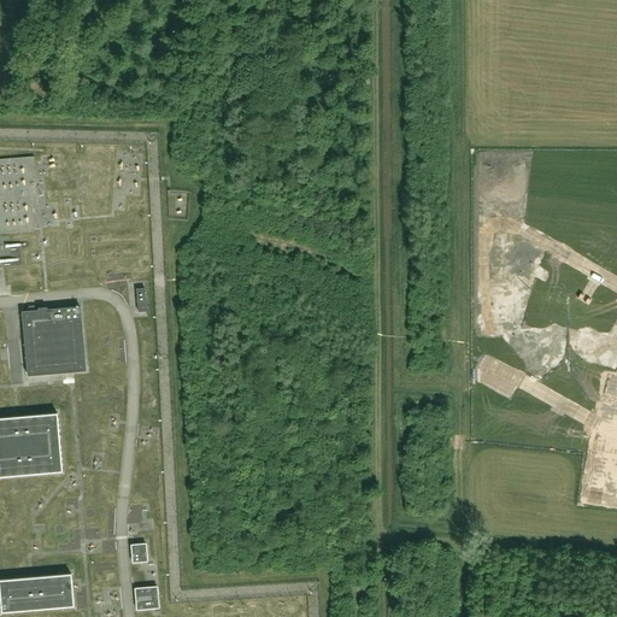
[(140,187),(136,156),(123,158),(128,189),(140,187)]
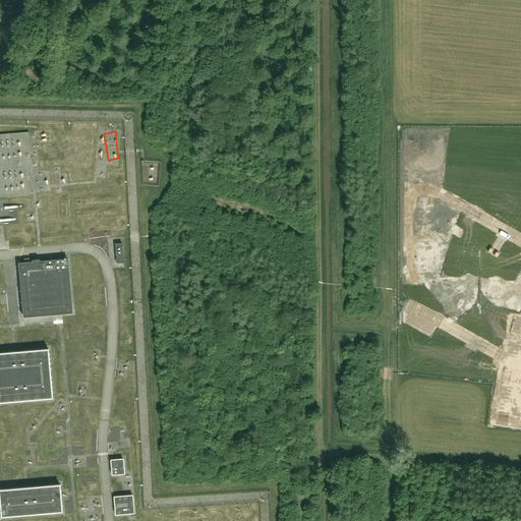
[(36,175),(34,134),(0,136),(0,149),(4,149),(5,157),(0,157),(0,162),(10,162),(11,170),(29,169),(29,175),(36,175)]
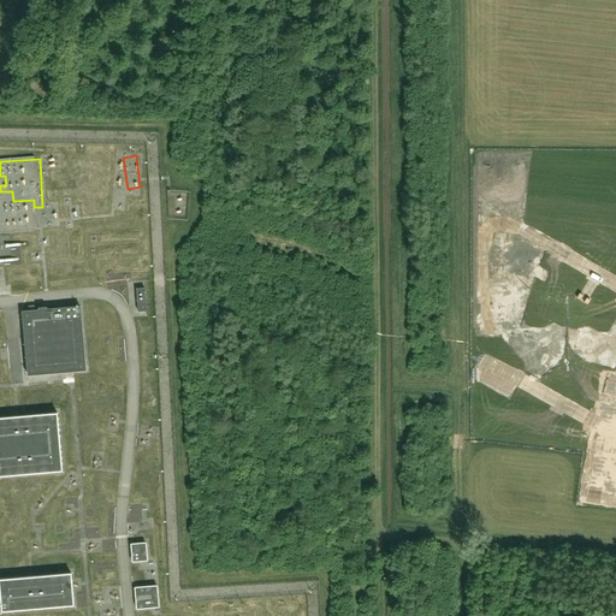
[(0,230),(33,231),(34,223),(0,221),(0,230)]
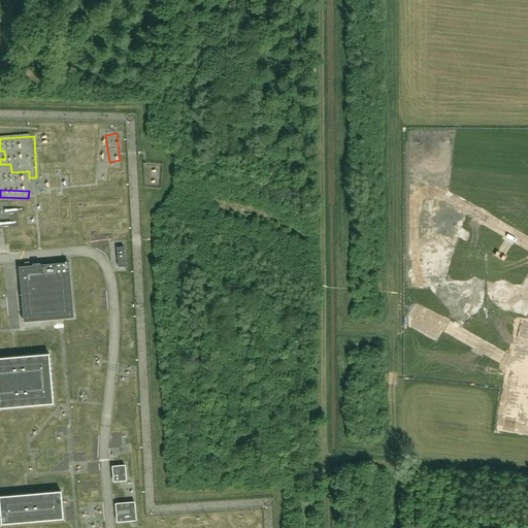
[(123,249),(117,249),(118,268),(125,268),(123,249)]
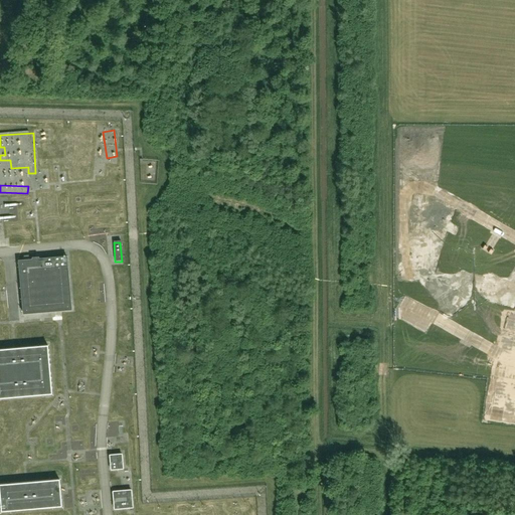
[(18,260),(23,314),(71,310),(67,255),(39,258),(39,256),(32,258),(32,259),(18,260)]
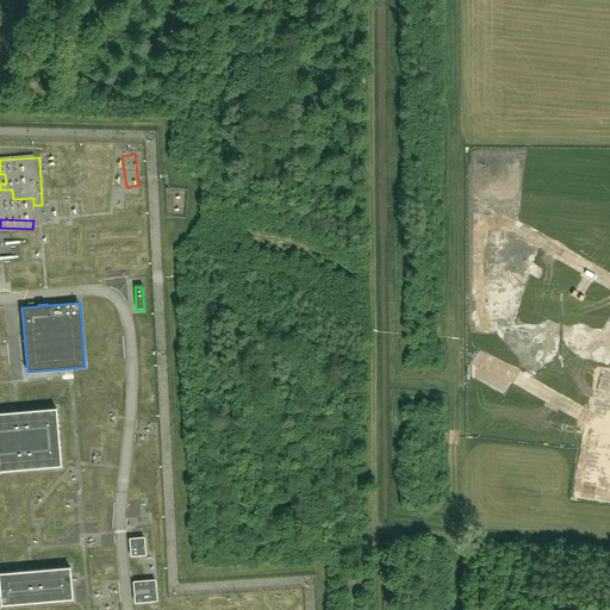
[(0,414),(0,472),(62,467),(56,409),(0,414)]
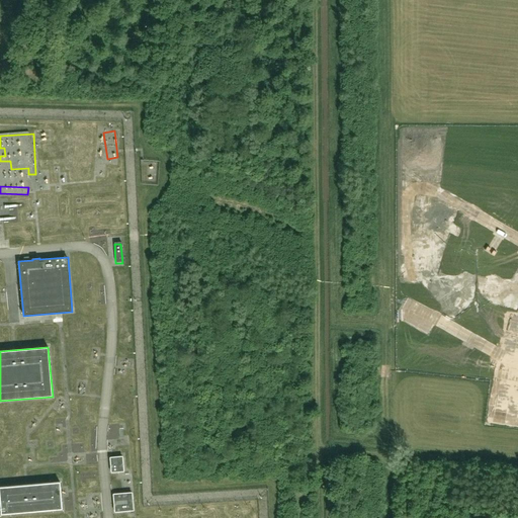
[(124,471),(123,456),(109,457),(111,472),(124,471)]
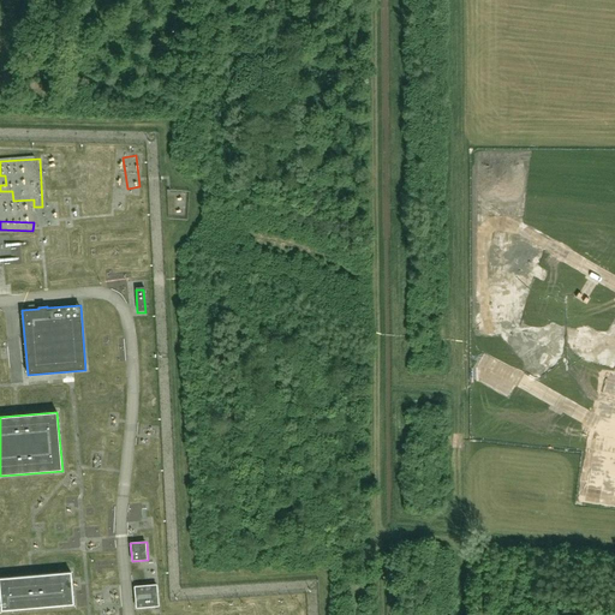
[(71,572),(0,578),(0,597),(1,611),(73,604),(71,572)]
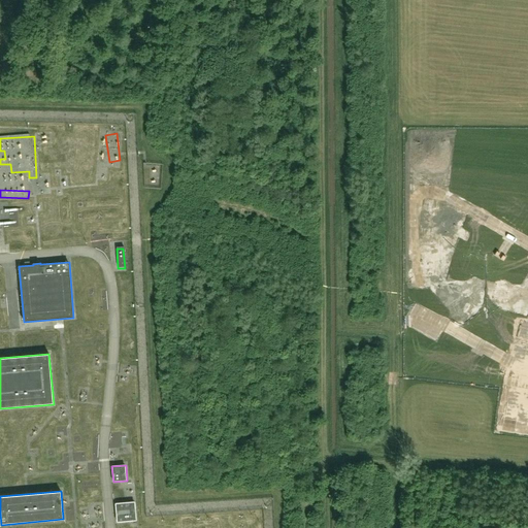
[(135,501),(114,503),(117,523),(136,521),(135,501)]
